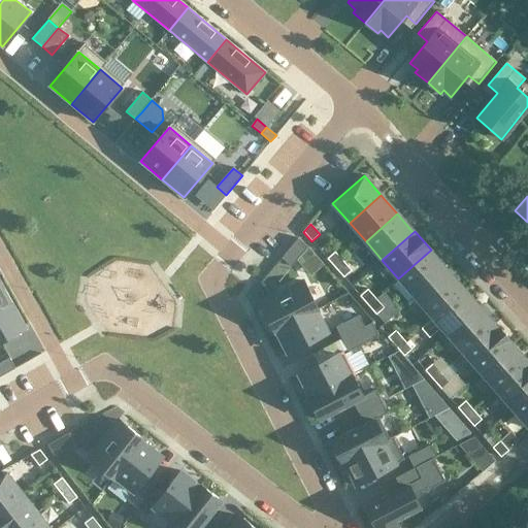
[(298,238),(282,258),(291,266),(308,246),(298,238)]
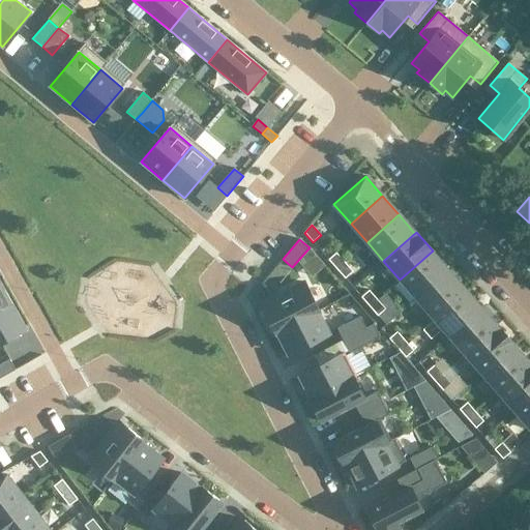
[(310,248),(298,261),(312,276),(324,265),(310,248)]
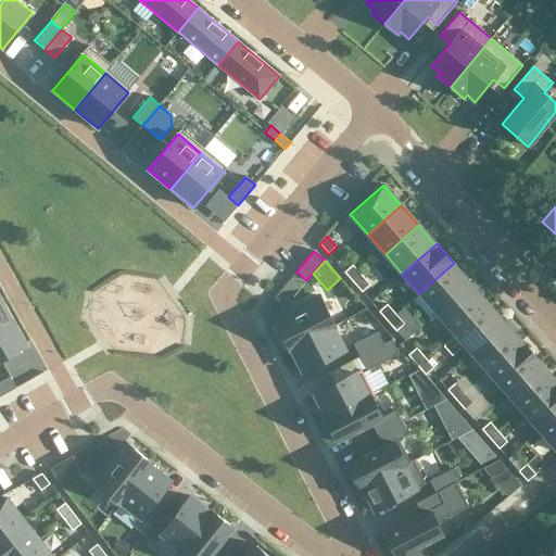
[(454,263),(419,293),(437,313),(470,283),(453,265),(454,264),(454,263)]
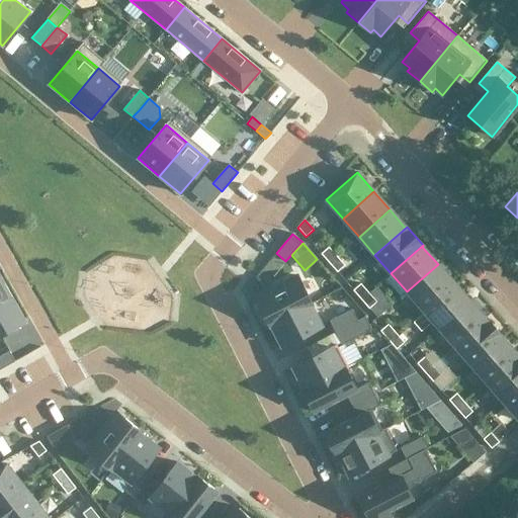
[(329,247),(321,254),(329,263),(337,256),(329,247)]
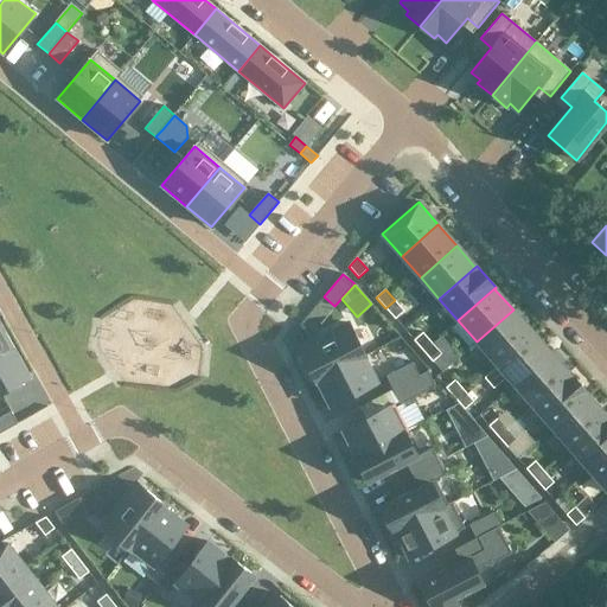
[(395,300),(385,308),(395,319),(404,311),(395,300)]
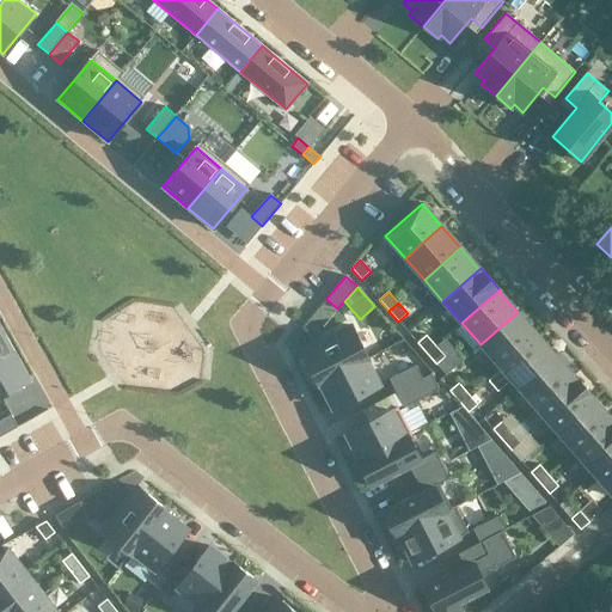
[(536,334),(518,312),(481,344),(500,366),(536,334)]
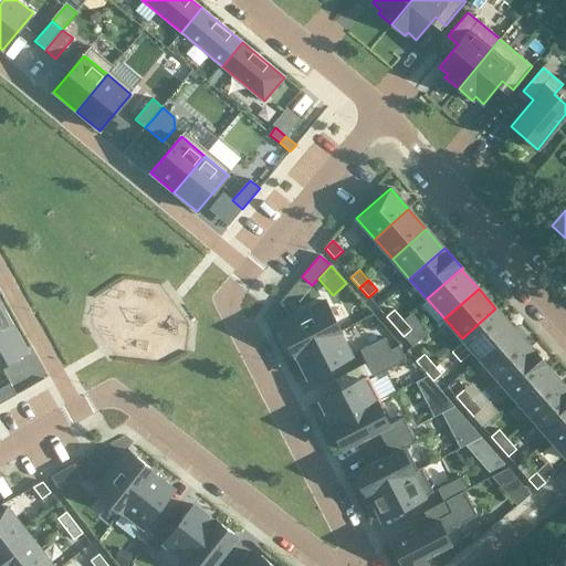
[(0,301),(0,331),(13,324),(0,301)]
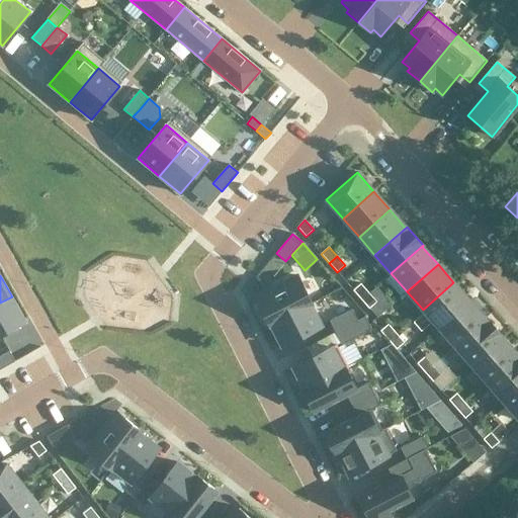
[(296,276),(255,297),(270,326),(271,326),(270,325),(310,304),(311,305),(312,305),(296,276)]
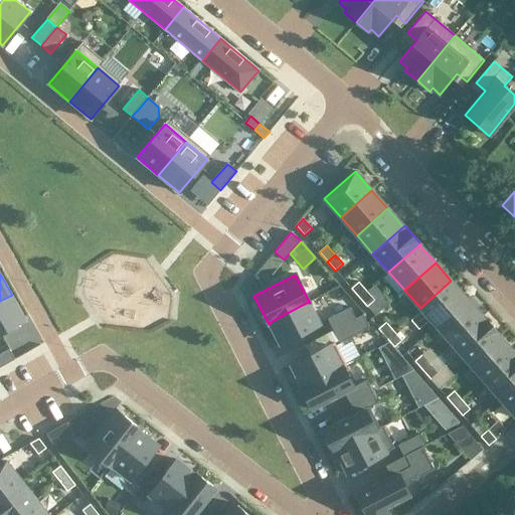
[(451,281),(420,308),(437,326),(467,300),(451,281)]
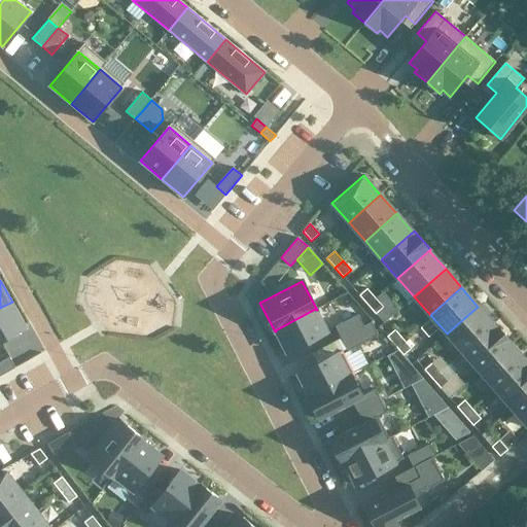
[(366,288),(359,295),(367,305),(375,297),(366,288)]
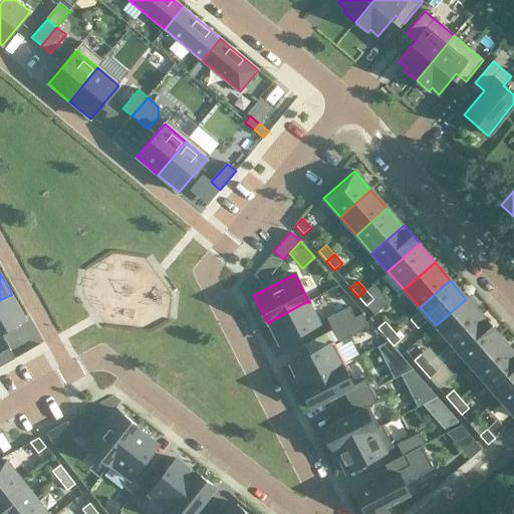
[(378,283),(371,291),(382,301),(391,292),(378,283)]
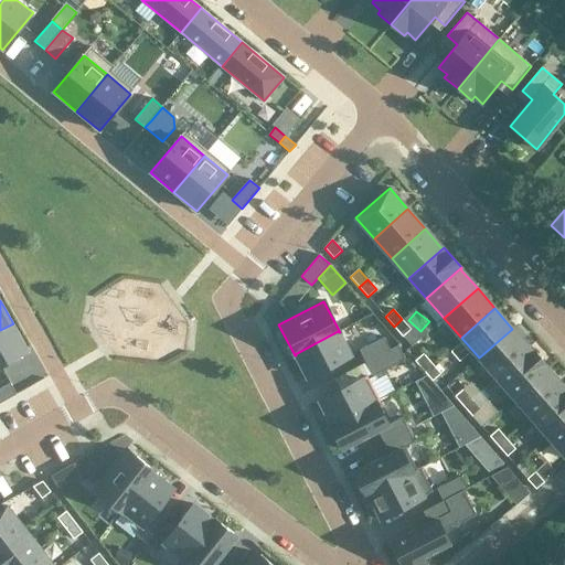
[(411,329),(402,319),(394,327),(403,337),(411,329)]
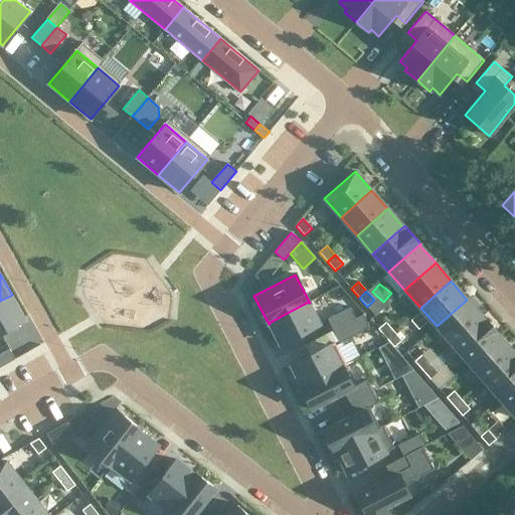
[(12,295),(0,301),(0,333),(25,319),(12,295)]
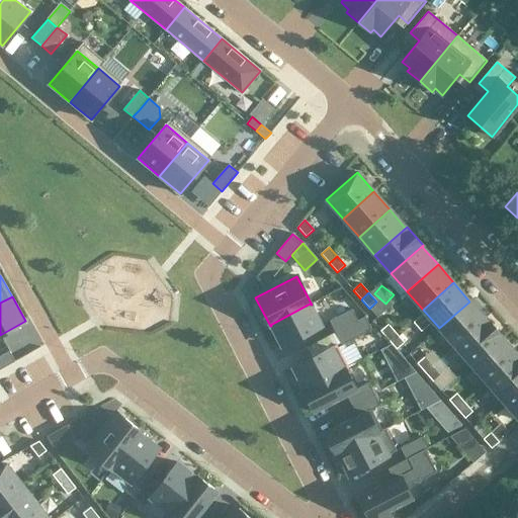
[(469,301),(439,328),(454,346),(487,319),(486,318),(485,319),(469,301)]
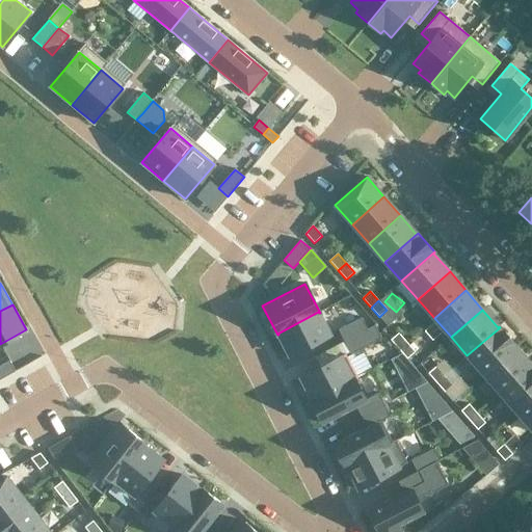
[(277,334),(278,335),(290,356),(291,355),(290,355),(328,335),(329,336),(330,336),(319,313),(318,312),(277,334)]
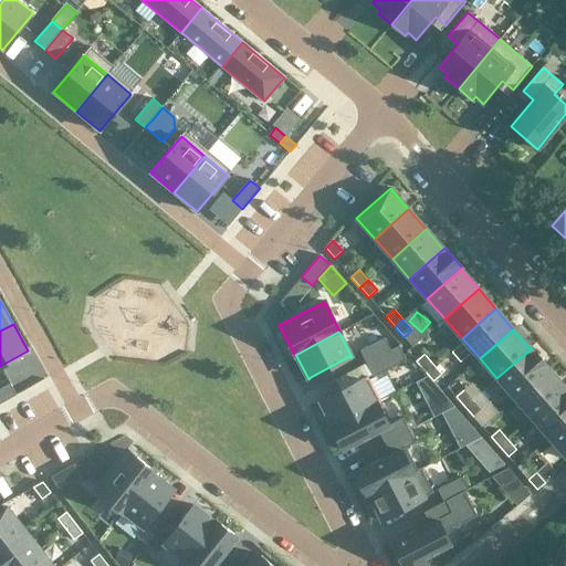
[(359,350),(366,363),(390,350),(385,337),(359,350)]
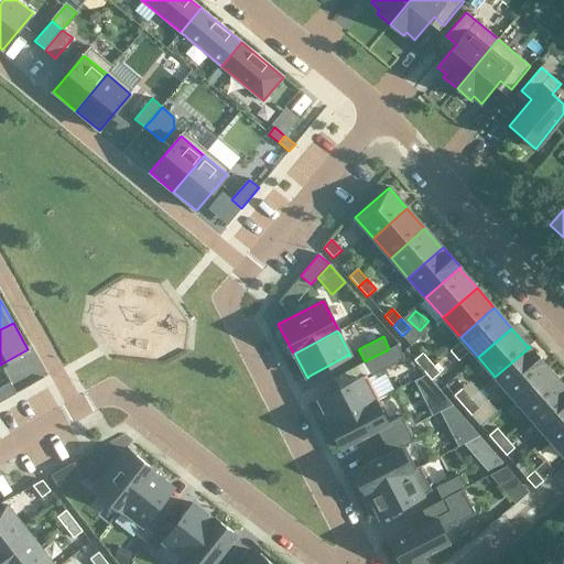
[(404,359),(397,345),(389,349),(365,361),(372,376),(404,359)]
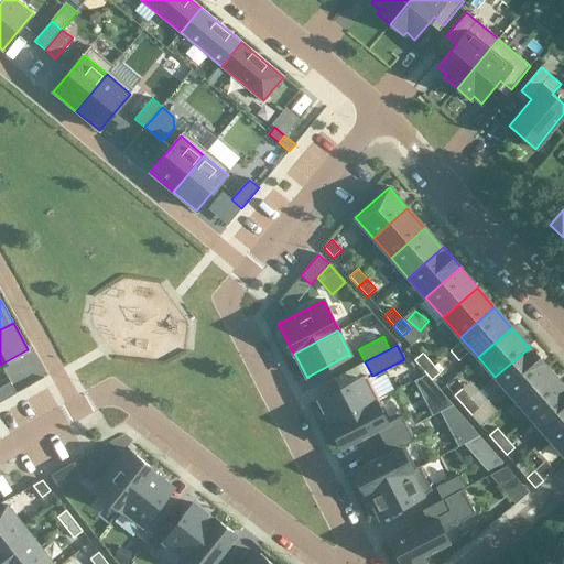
[(548,367),(530,347),(495,377),(512,397),(548,367)]
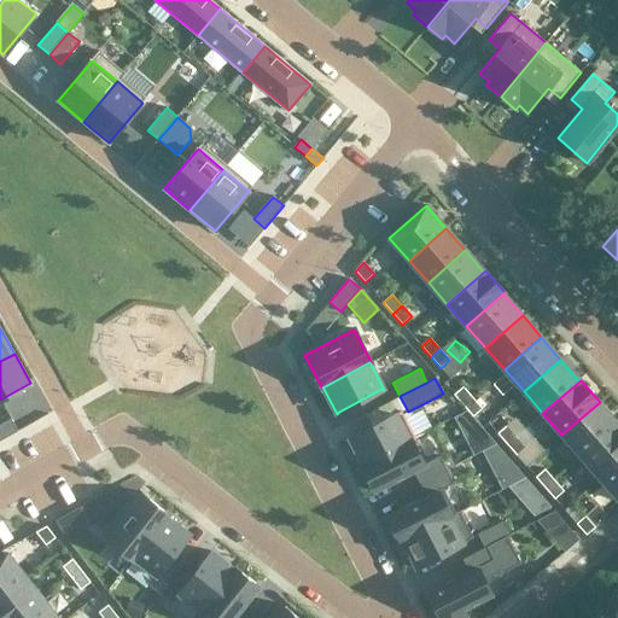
[(464,406),(472,398),(462,386),(454,395),(464,406)]
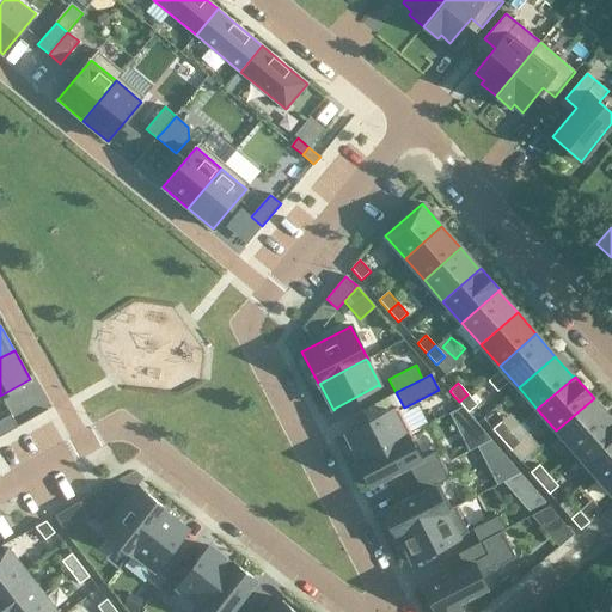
[(467,395),(459,402),(469,412),(477,405),(467,395)]
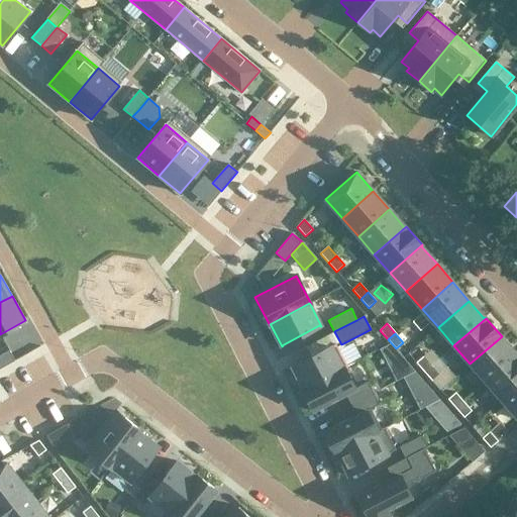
[(502,336),(470,364),(486,382),(516,354),(516,353),(516,354),(501,337),(502,337),(502,336)]
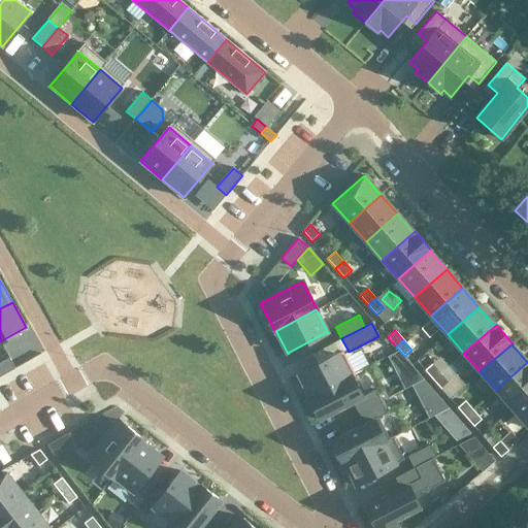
[(298,373),(309,396),(309,397),(351,375),(352,376),(355,374),(342,351),(341,351),(342,352),(299,374),(299,373),(298,373)]
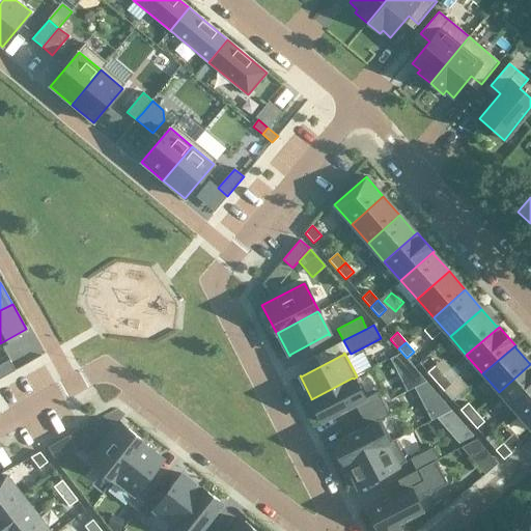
[(401,354),(390,360),(407,392),(426,382),(401,354)]
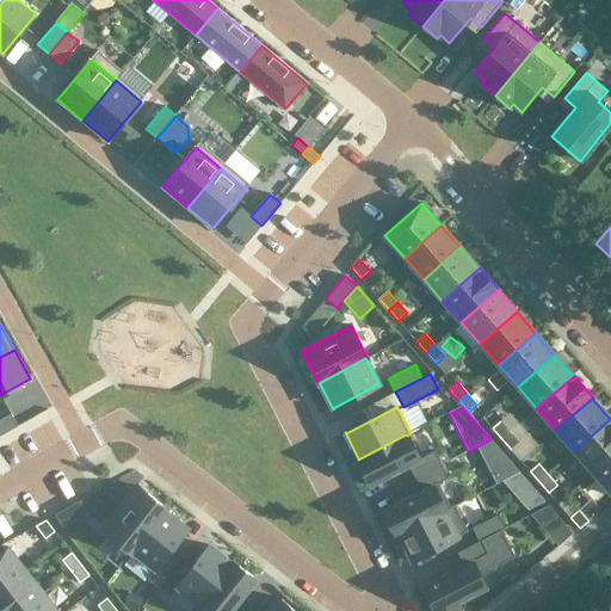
[(11,414),(0,419),(0,436),(18,426),(11,414)]
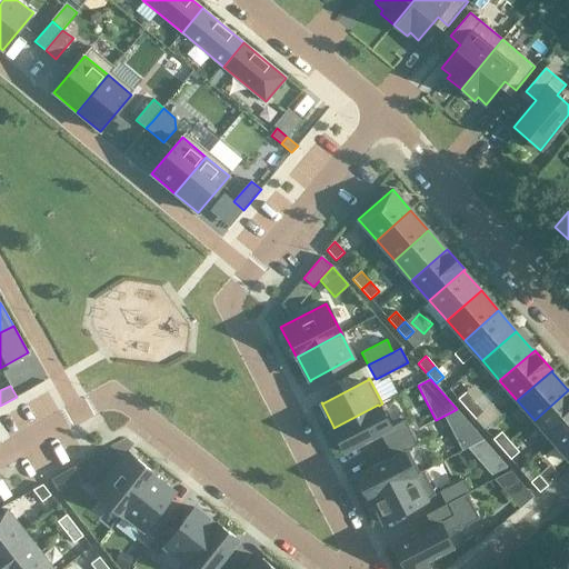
[(568,426),(568,390),(535,420),(552,440),(568,426)]
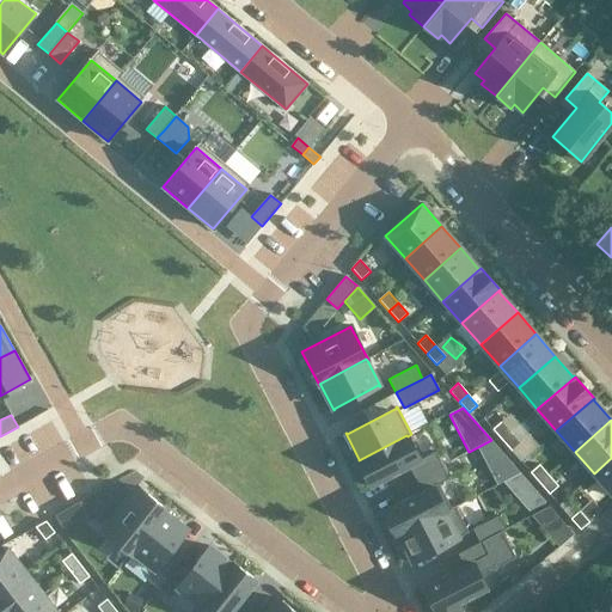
[(502,440),(510,433),(501,422),(493,429),(502,440)]
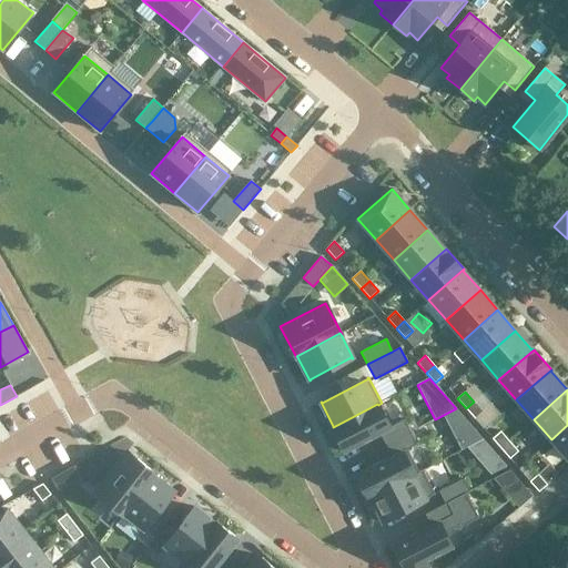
[(474,402),(466,408),(475,419),(483,412),(474,402)]
